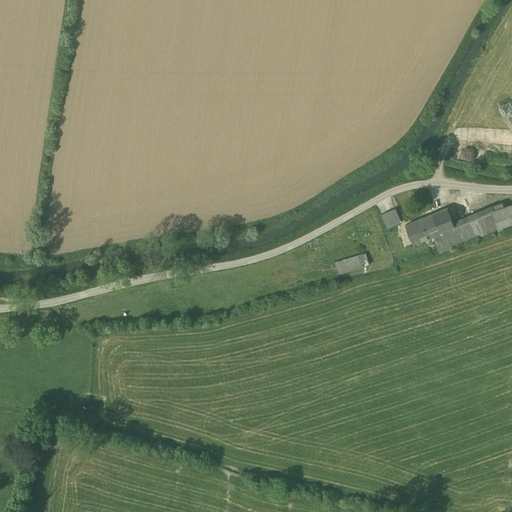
[(511,204),(503,207),(509,226),(511,225),(511,204)]
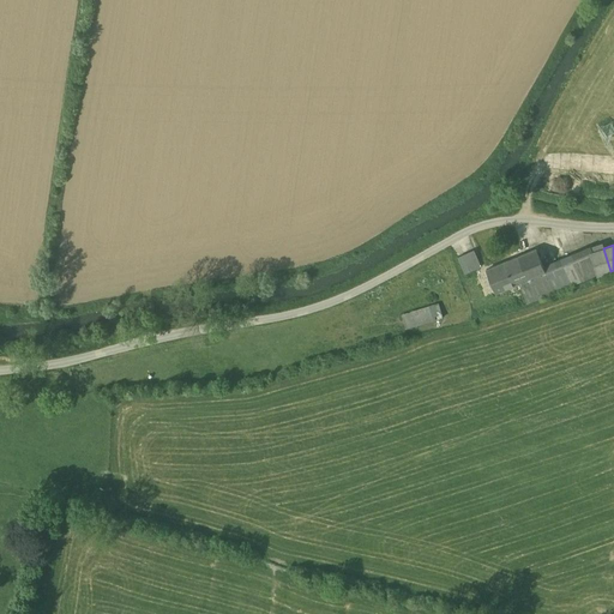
[(590,248),(543,268),(545,274),(534,278),(521,283),(524,290),(529,301),(600,271),(590,248)]
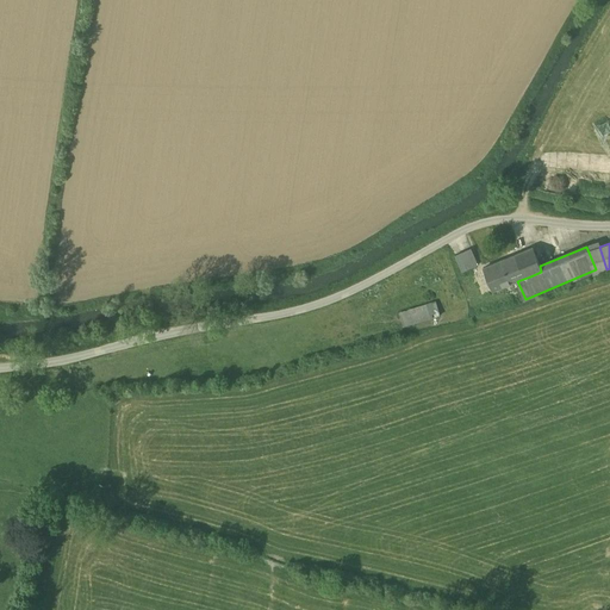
[(472,248),(455,255),(462,272),(479,265),(472,248)]
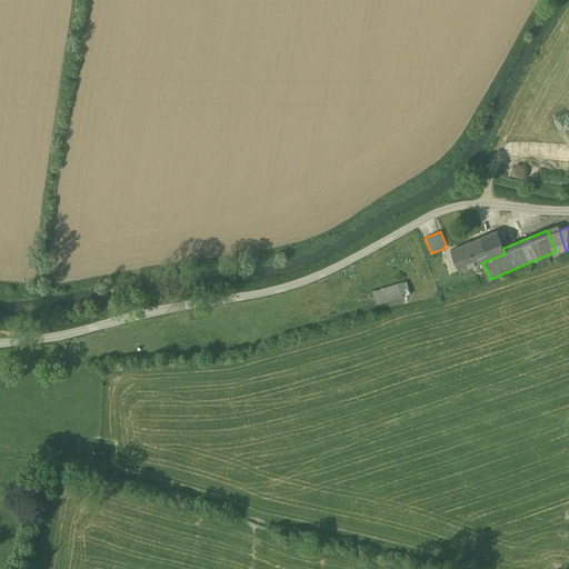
[(503,248),(497,231),(486,236),(495,258),(505,253),(503,248)]
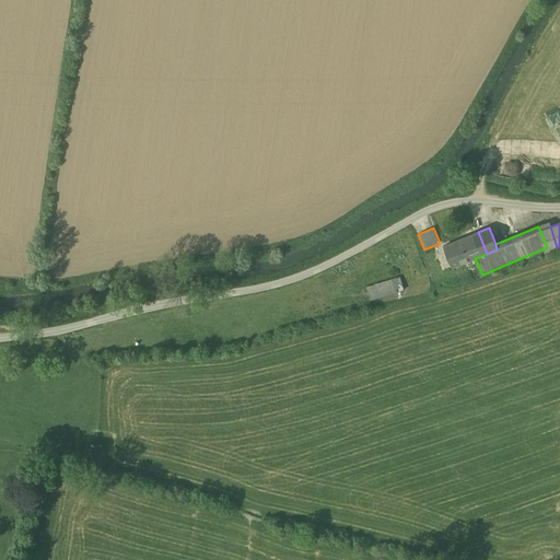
[(487,254),(478,232),(466,236),(475,258),(487,254)]
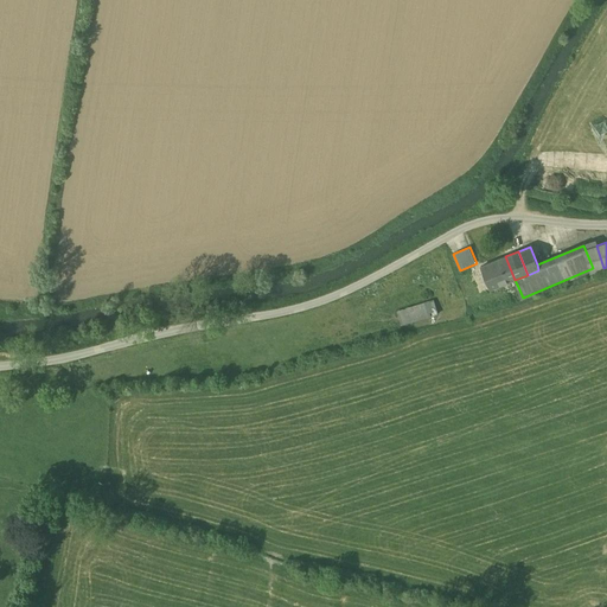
[(515,280),(505,256),(481,266),(491,289),(509,282),(515,280)]
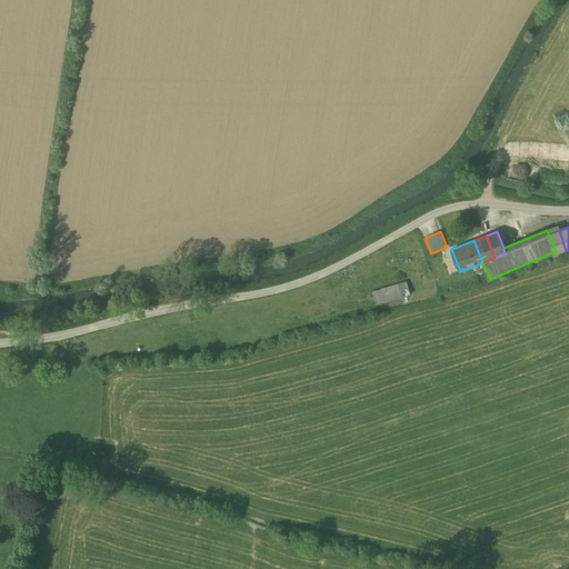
[(408,282),(372,291),(376,305),(411,295),(408,282)]
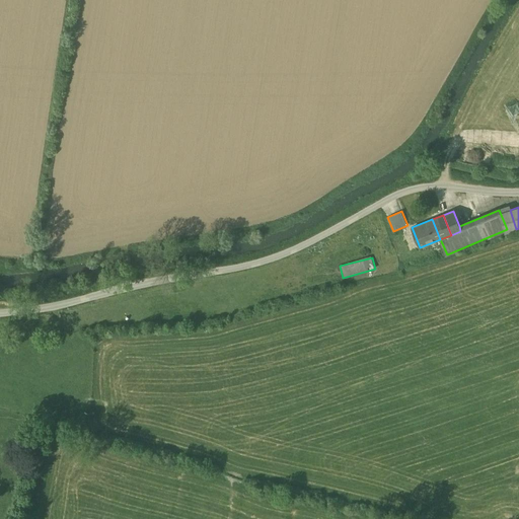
All buildings are outlined.
